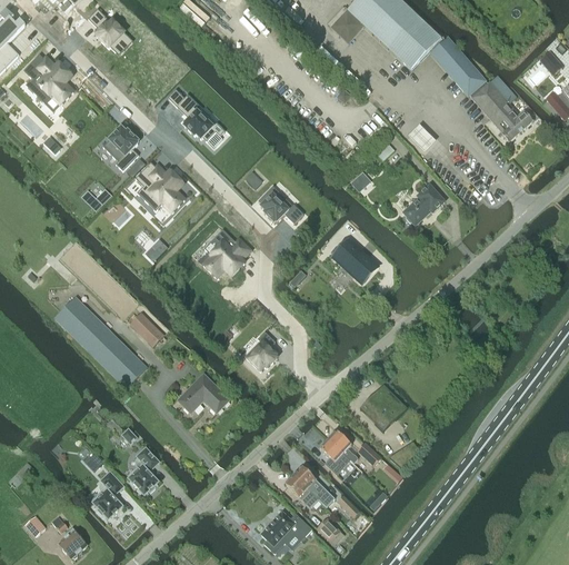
[(411,69),(429,49),(440,37),(401,0),(355,0),(331,26),(348,41),(363,23),(411,69)]
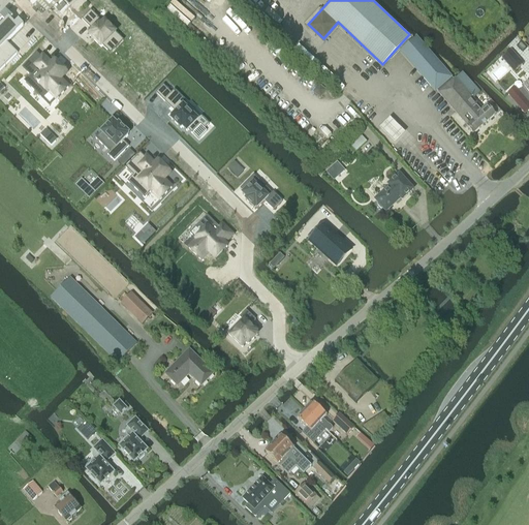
[(104,18),(100,23),(97,20),(100,17),(91,7),(82,17),(90,25),(88,27),(91,29),(89,30),(91,32),(90,33),(91,34),(93,36),(101,44),(102,42),(106,47),(120,34),(104,18)]
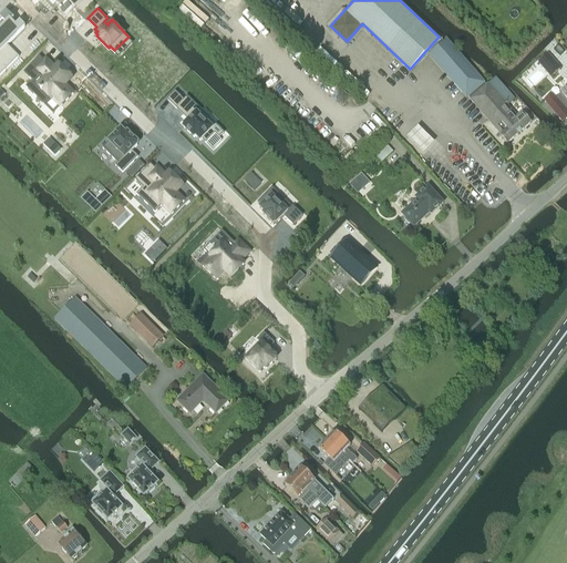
[(14,20),(7,12),(0,18),(0,19),(2,21),(0,22),(0,53),(26,28),(20,22),(17,27),(12,22),(14,20)]
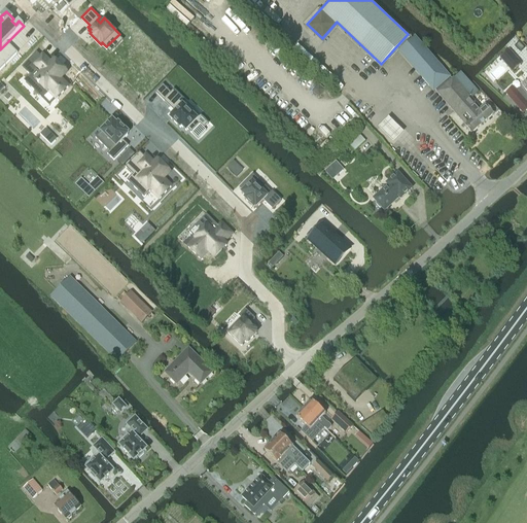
[(451,76),(415,35),(413,37),(410,34),(408,34),(397,45),(433,88),(434,86),(465,123),(464,124),(470,130),(493,110),(486,102),(484,100),(480,104),(469,94),(477,88),(459,69),(454,74),(453,73),(451,76)]
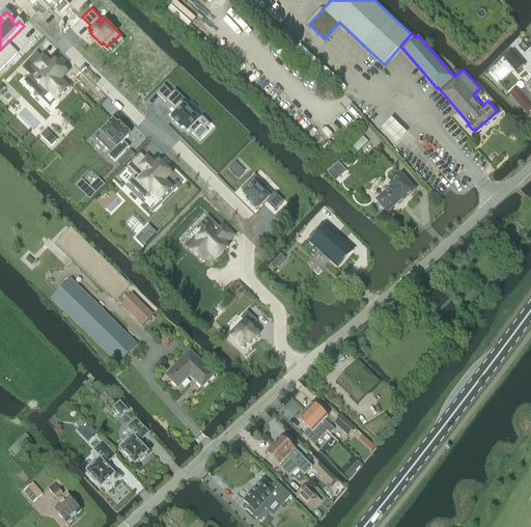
[(503,55),(516,70),(526,60),(513,46),(503,55)]
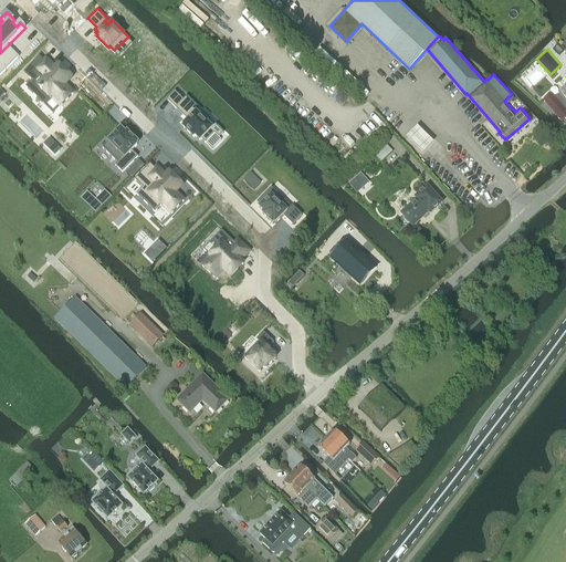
[(39,53),(23,69),(32,76),(25,83),(44,101),(52,93),(61,103),(73,90),(64,81),(71,73),(59,61),(55,65),(45,56),(44,58),(39,53)]
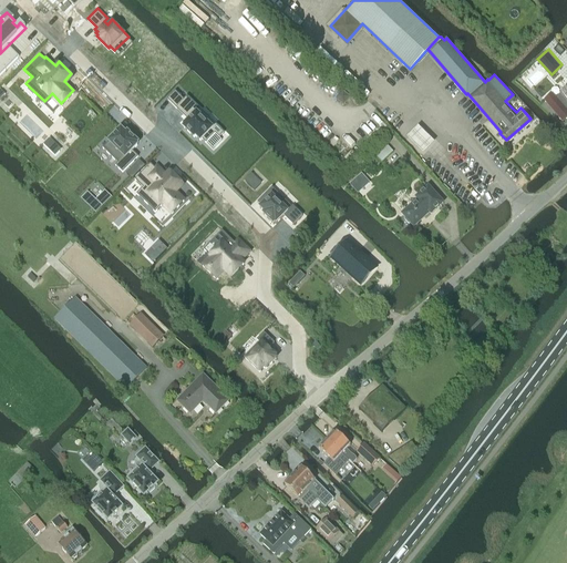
[(566,84),(565,86),(566,89),(566,91),(558,100),(552,92),(544,99),(558,114),(563,119),(566,114),(566,84)]
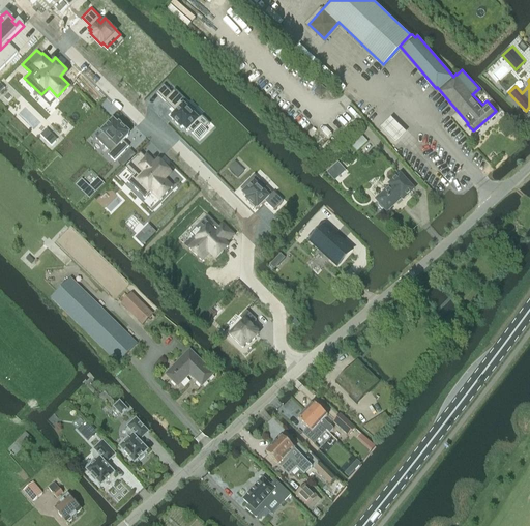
[(172,90),(164,97),(176,110),(172,114),(173,115),(172,116),(181,125),(182,124),(187,128),(188,127),(193,130),(201,122),(205,125),(209,121),(175,87),(172,90)]
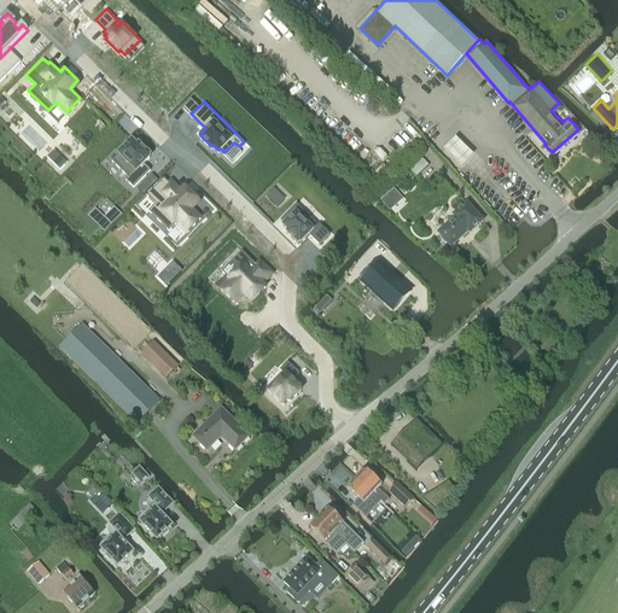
[(132,136),(111,157),(128,174),(126,176),(133,184),(150,167),(144,161),(150,155),(149,153),(150,152),(139,140),(136,142),(132,136)]
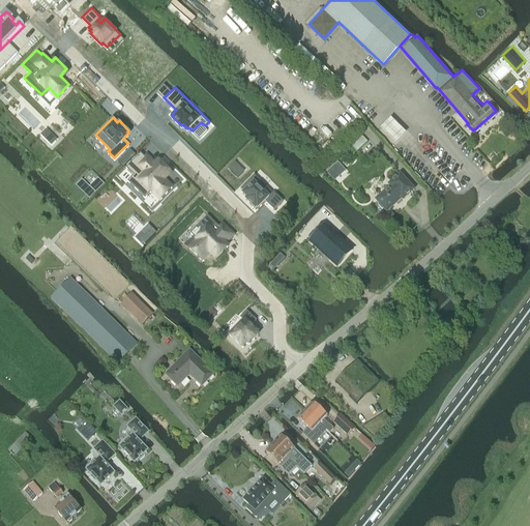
[(40,132),(52,142),(57,137),(46,125),(40,132)]
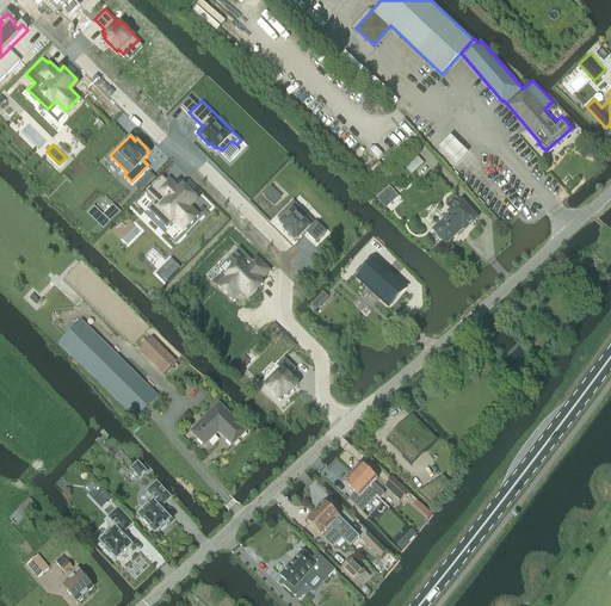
[(198,214),(189,203),(197,196),(189,187),(184,184),(183,183),(179,186),(170,177),(167,179),(162,173),(144,190),(154,198),(147,205),(167,226),(176,217),(185,227),(198,214)]
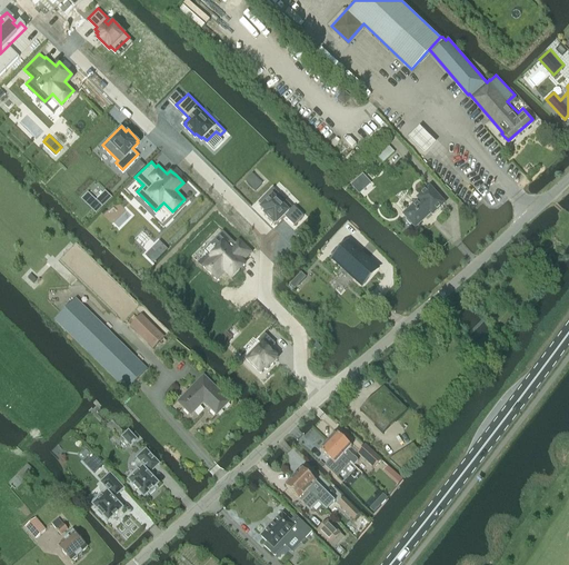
[(355,187),(367,176),(363,171),(351,182),(355,187)]
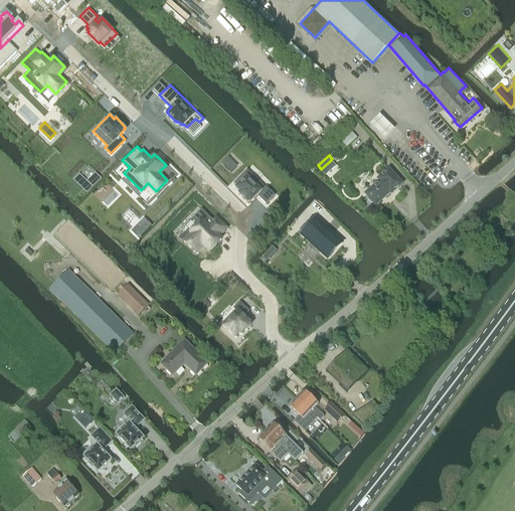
[(228,166),(231,169),(236,163),(233,161),(228,166)]
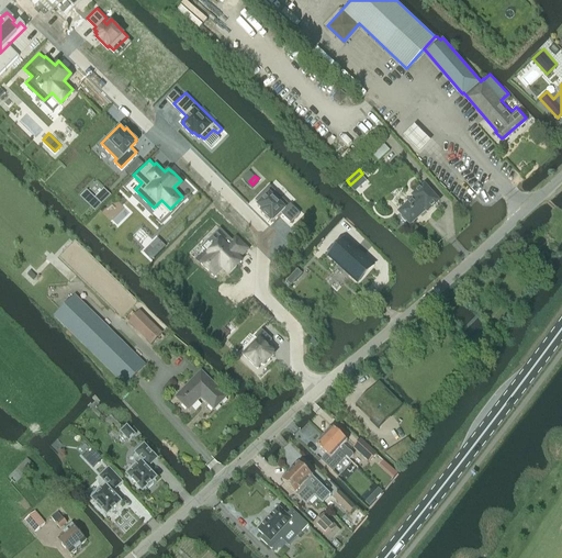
[(425,207),(427,209),(439,198),(424,181),(412,192),(414,194),(398,208),(402,211),(401,212),(401,214),(404,218),(406,219),(407,218),(409,221),(425,207)]
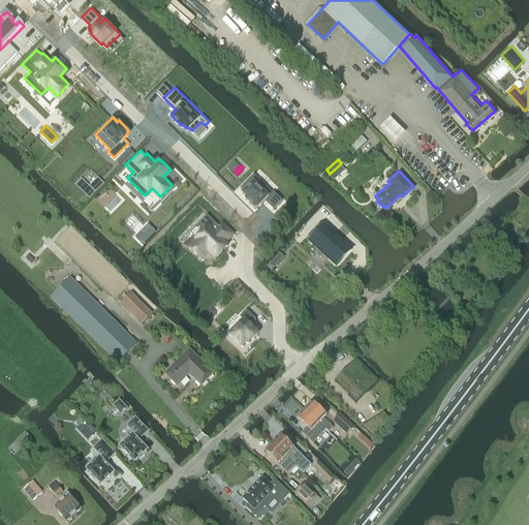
[(273,207),(282,198),(273,189),(272,190),(253,172),(240,186),(244,189),(242,191),(247,195),(245,196),(255,206),(256,205),(257,206),(265,198),(273,207)]
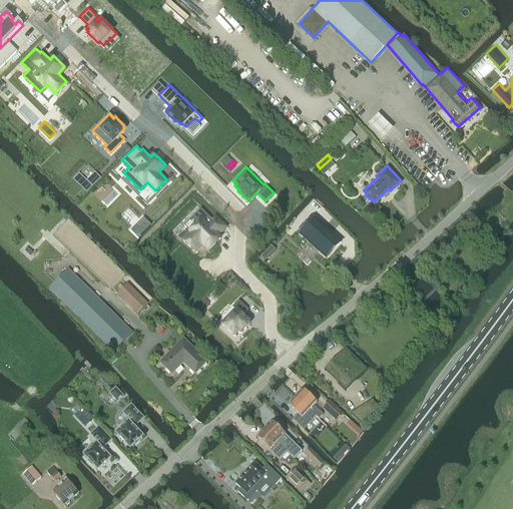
[(202,240),(209,247),(220,235),(217,232),(224,224),(215,215),(213,217),(200,205),(184,222),(191,229),(183,237),(194,248),(202,240)]
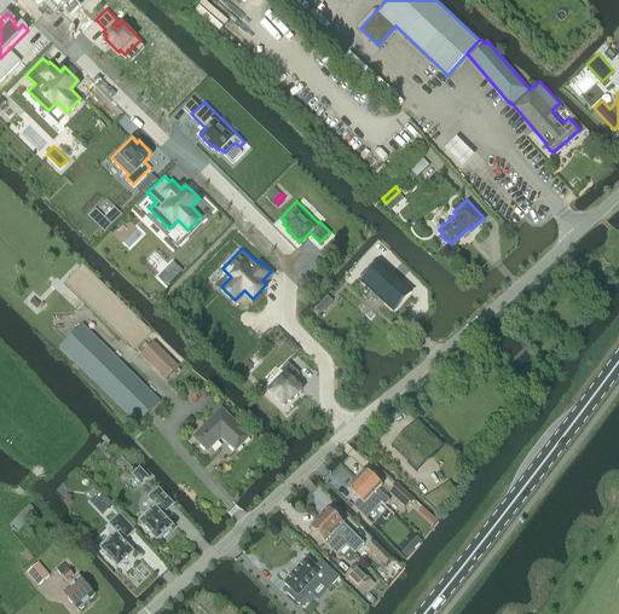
[(394,305),(409,288),(380,261),(364,278),(394,305)]
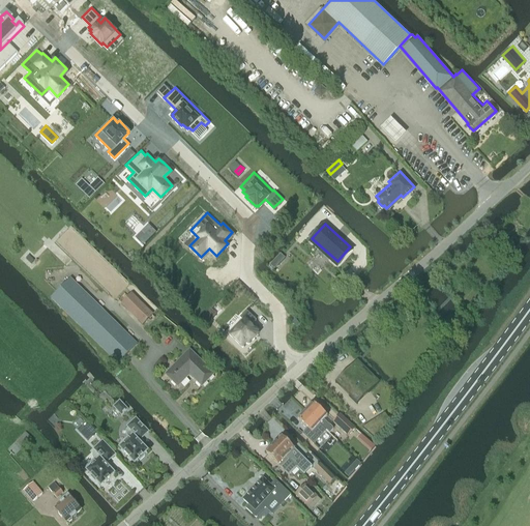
[(285,255),(281,251),(269,262),(274,266),(285,255)]
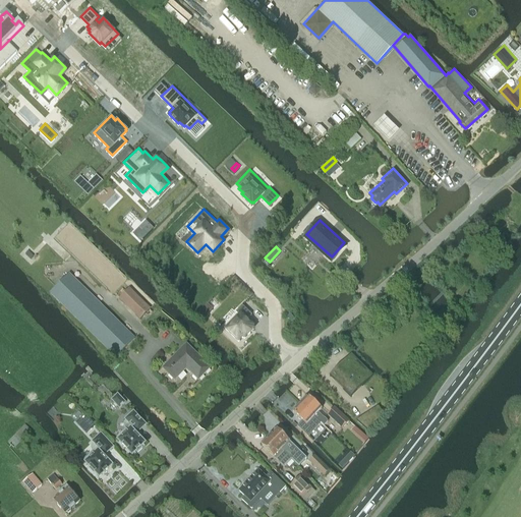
[(51,288),(116,354),(135,335),(69,270),(51,288)]
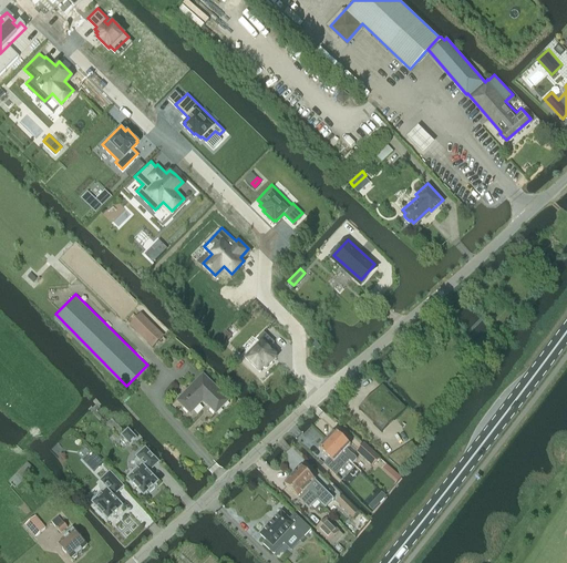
[(152,345),(155,341),(163,331),(141,309),(132,318),(129,321),(152,345)]
